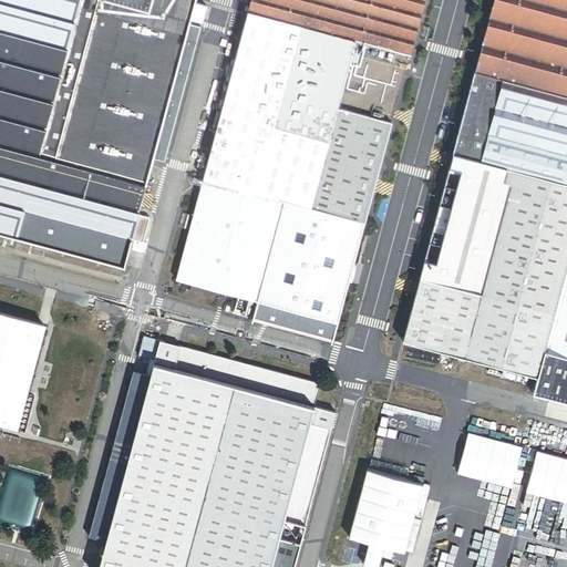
[(0,0),(0,232),(121,265),(129,237),(141,240),(147,217),(134,214),(150,157),(162,161),(198,27),(186,23),(192,0),(0,0)]
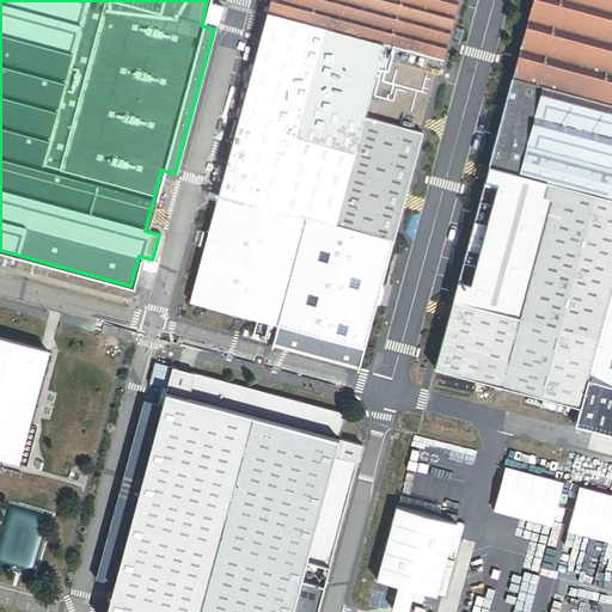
[(365,348),(457,0),(271,0),(193,303),(365,348)]
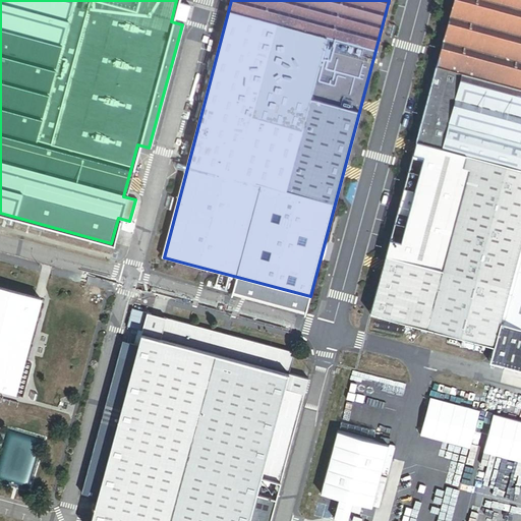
[(520,0),(454,0),(370,312),(498,346),(505,321),(520,325),(520,0)]
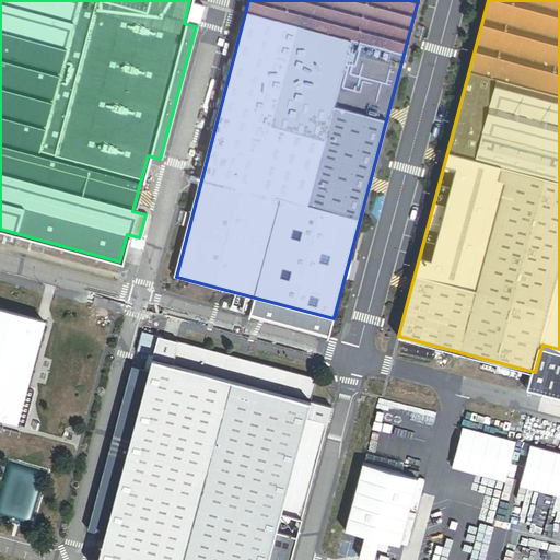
[(54,313),(0,299),(0,423),(16,428),(54,313)]
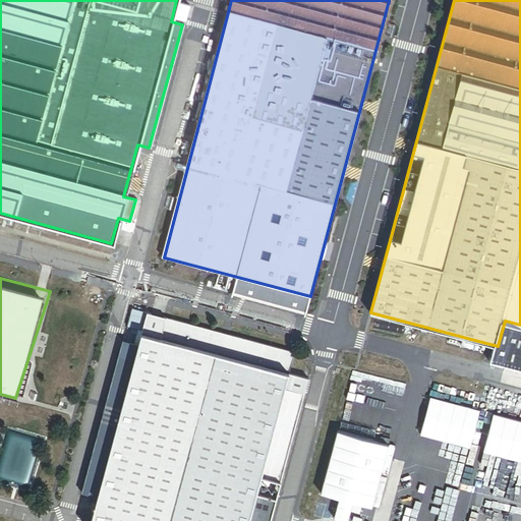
[(288,372),(294,352),(147,312),(90,520),(248,520),(256,490),(267,494),(269,483),(259,481),(261,477),(280,482),(308,378),(288,372)]
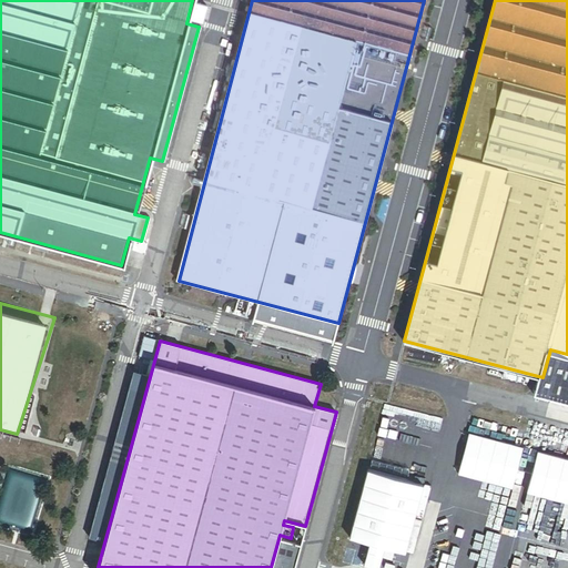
[(567,354),(550,350),(543,377),(537,393),(567,401),(567,354)]
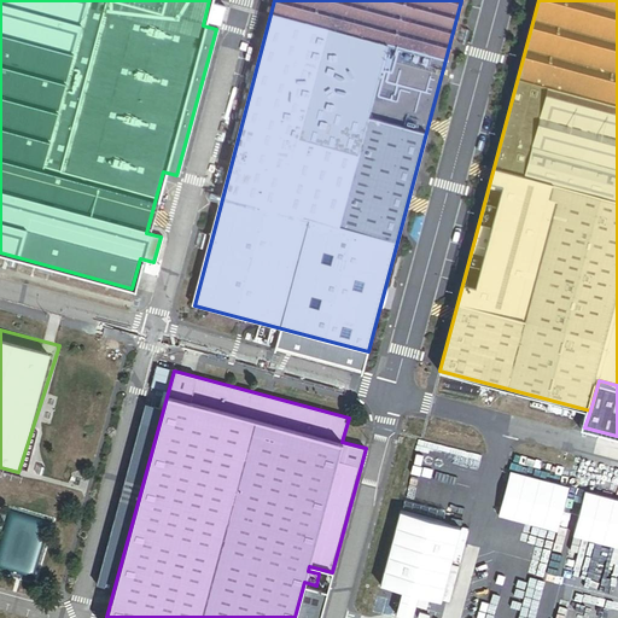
[(557,531),(567,487),(511,472),(499,517),(557,531)]
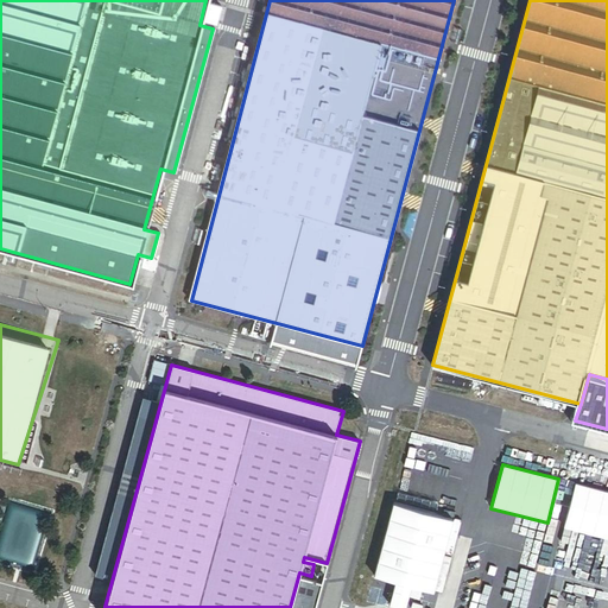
[(607,539),(607,493),(576,486),(564,530),(607,539)]
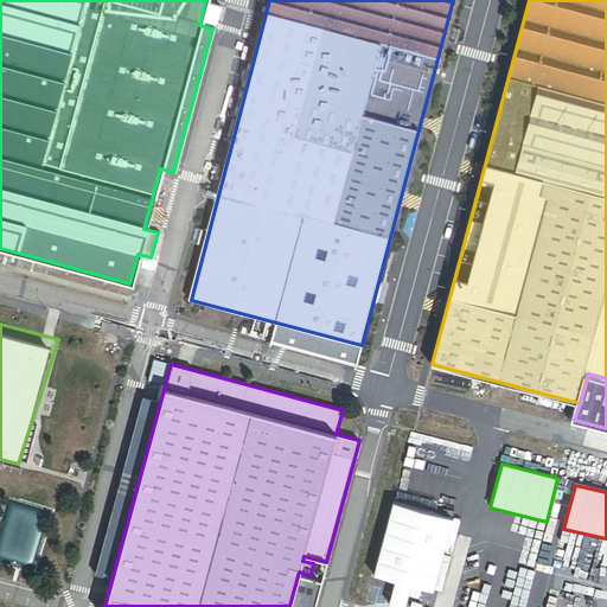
[(454,513),(391,493),(372,572),(395,577),(388,606),(404,606),(411,585),(432,588),(454,513)]
